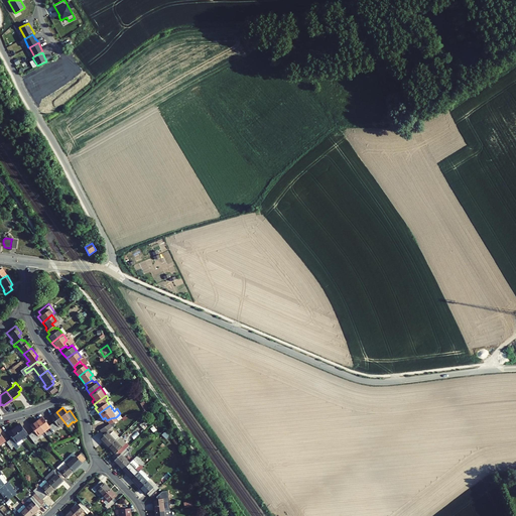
[(56,412),(50,416),(54,421),(52,423),(56,430),(59,428),(59,427),(65,422),(56,412)]
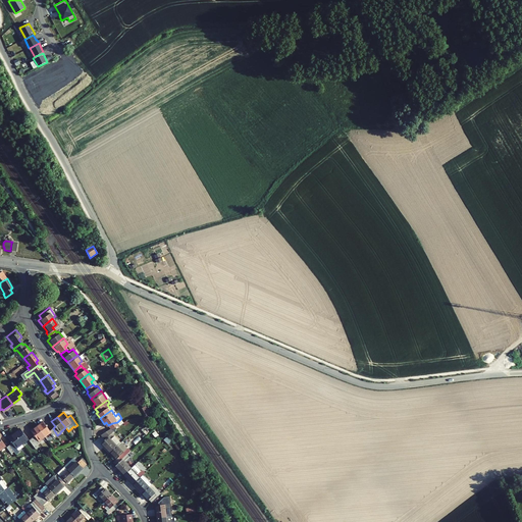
[(37,426),(45,436),(51,432),(54,437),(57,435),(53,428),(50,431),(43,421),(37,426)]
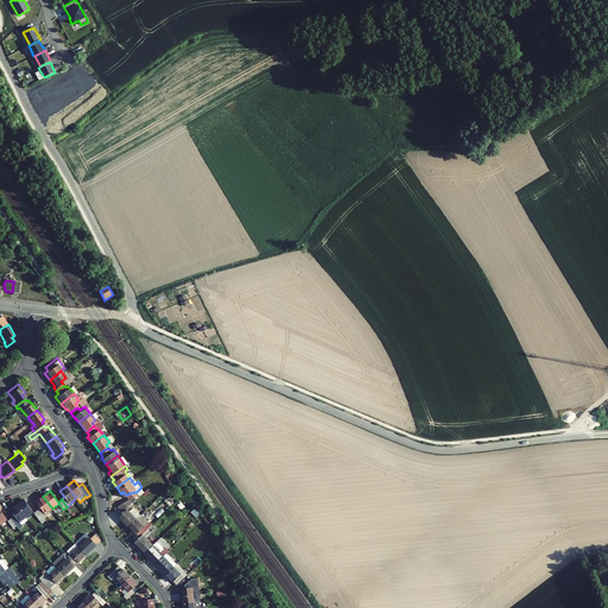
[(119,507),(115,512),(127,524),(134,517),(122,504),(132,494),(131,493),(126,495),(114,502),(119,507)]
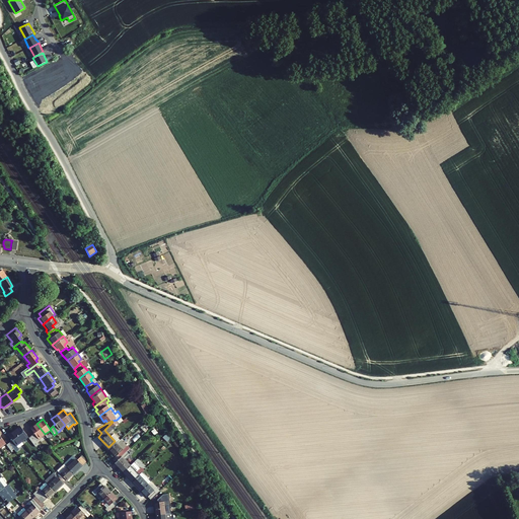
[(45,434),(36,424),(30,428),(34,434),(31,436),(38,444),(41,442),(39,439),(45,434)]
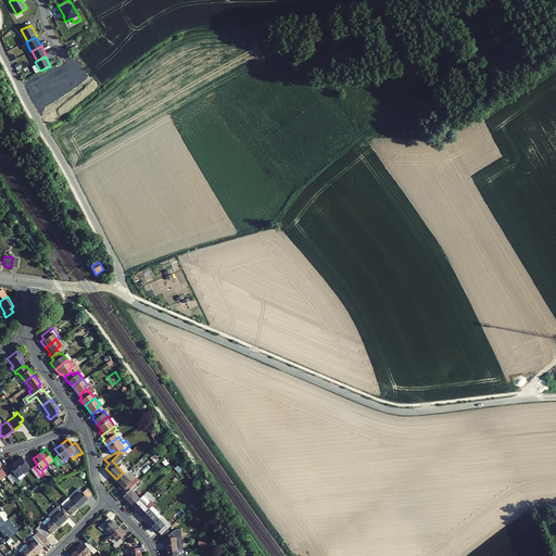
[(15,462),(24,472),(30,468),(22,456),(15,462)]
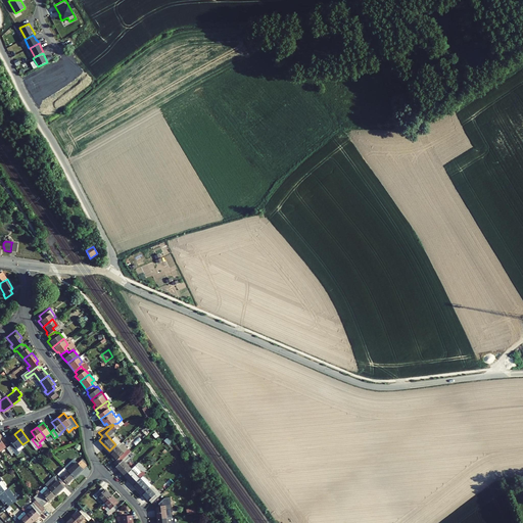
[(8,438),(12,444),(9,446),(16,456),(19,453),(18,452),(25,447),(22,444),(14,434),(8,438)]
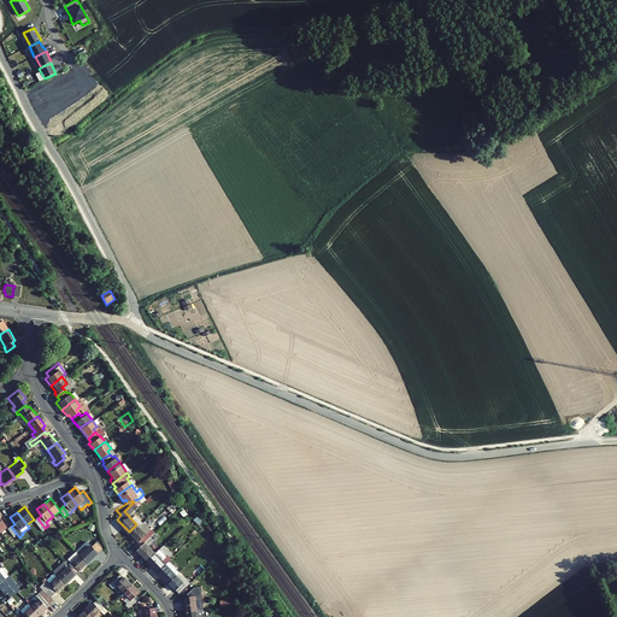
[(34,521),(42,532),(46,529),(46,528),(45,528),(37,518),(34,521)]
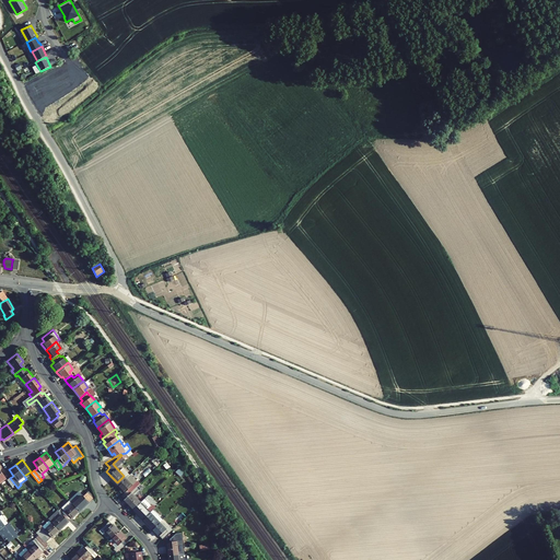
[(135,478),(128,471),(124,476),(130,482),(135,478)]
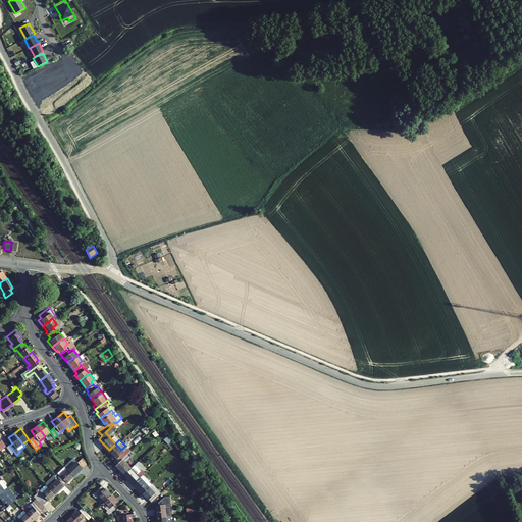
[(121,450),(115,444),(109,450),(115,456),(117,455),(119,457),(125,451),(128,449),(129,448),(126,445),(125,446),(121,450)]
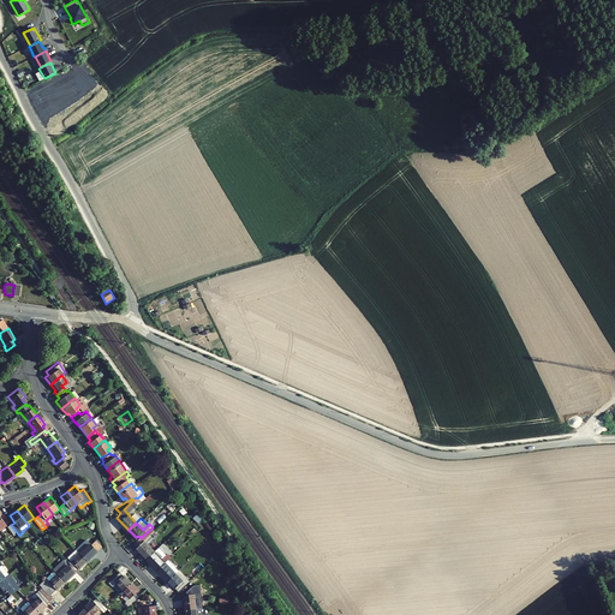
[(150,533),(148,531),(141,538),(132,547),(143,557),(151,548),(144,539),(150,533)]
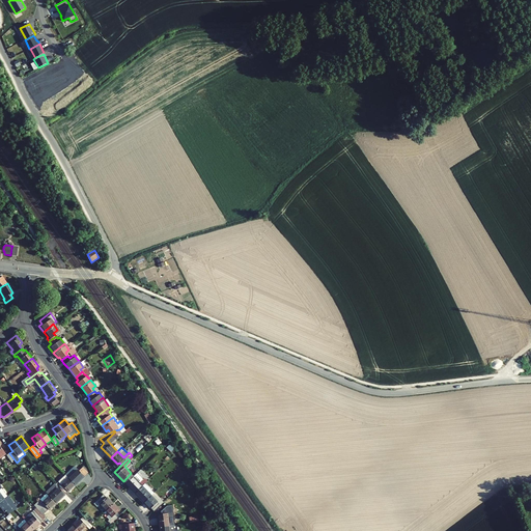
[(87,473),(81,466),(78,469),(84,476),(87,473)]
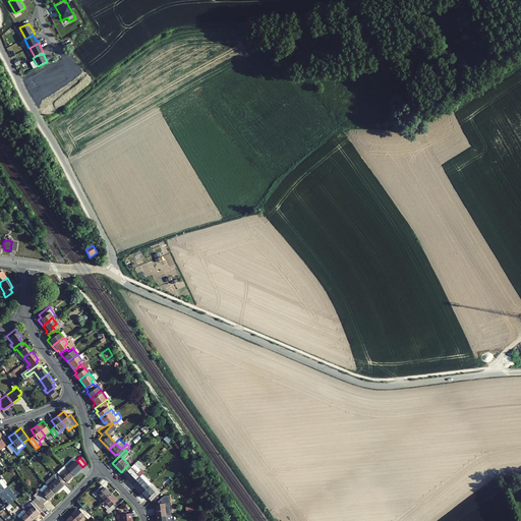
[(64,466),(73,476),(82,467),(76,460),(75,461),(72,458),(64,466)]
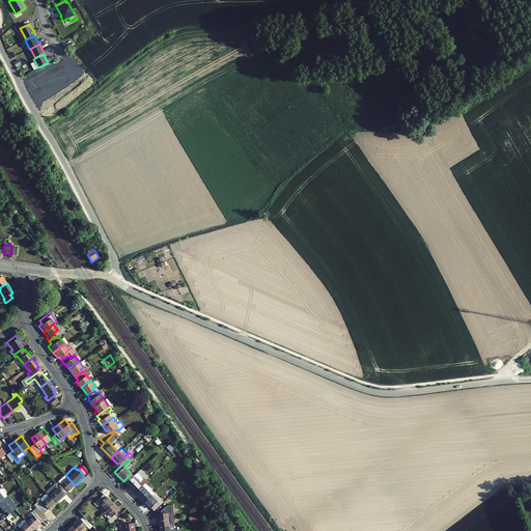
[(134,470),(131,473),(123,481),(129,486),(131,485),(133,488),(139,482),(142,479),(145,477),(142,474),(140,476),(134,470)]
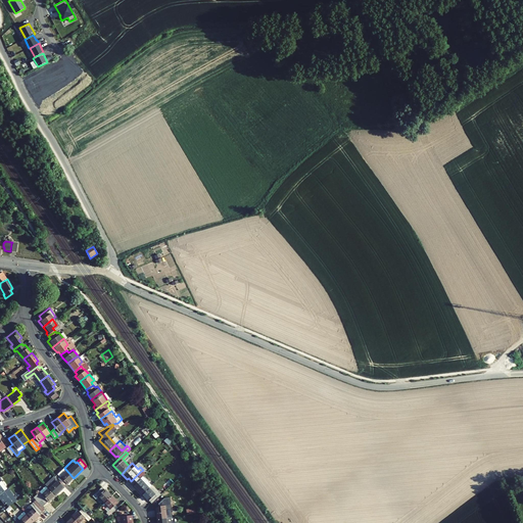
[(66,483),(67,484),(74,478),(64,468),(55,477),(64,486),(66,483)]
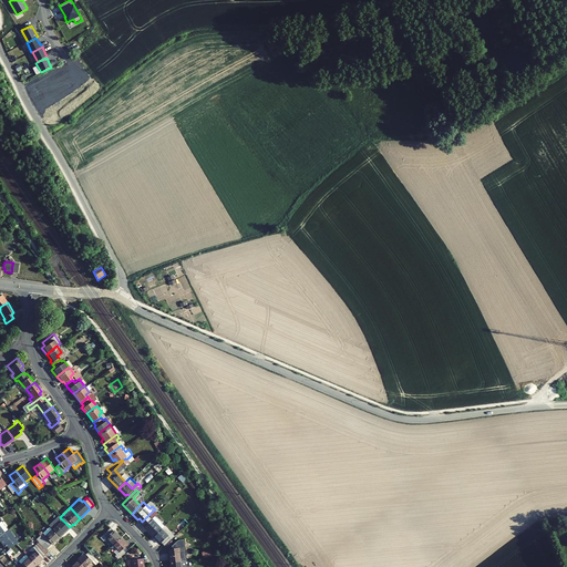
[(162,523),(152,512),(148,515),(160,525),(162,523)]
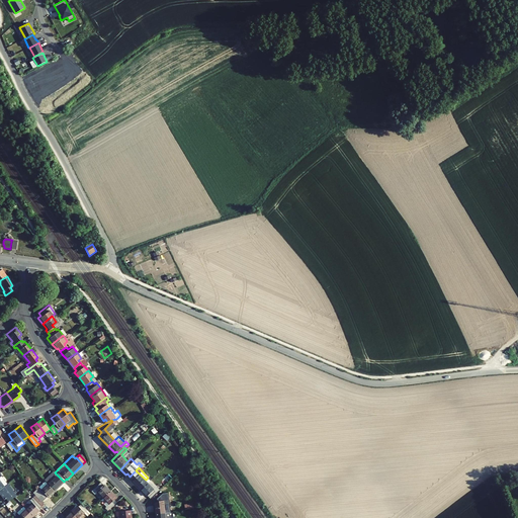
[(146,480),(136,470),(130,477),(128,478),(138,487),(146,480)]
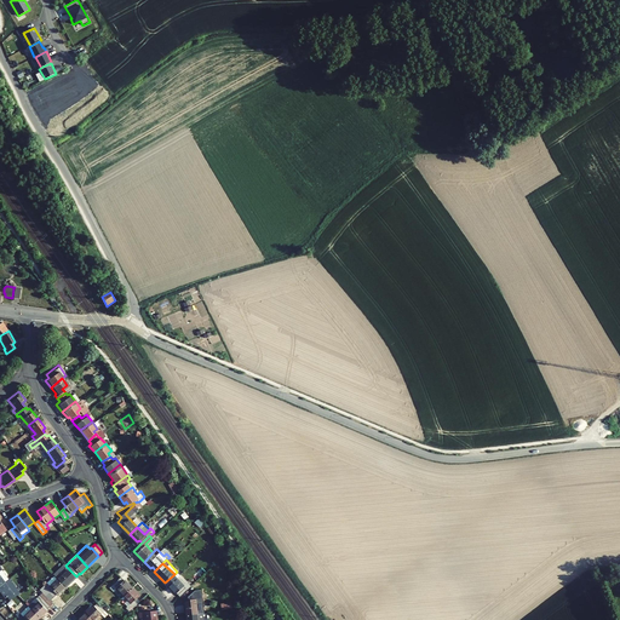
[(55,577),(65,587),(76,578),(76,577),(65,566),(64,564),(53,575),(55,577)]
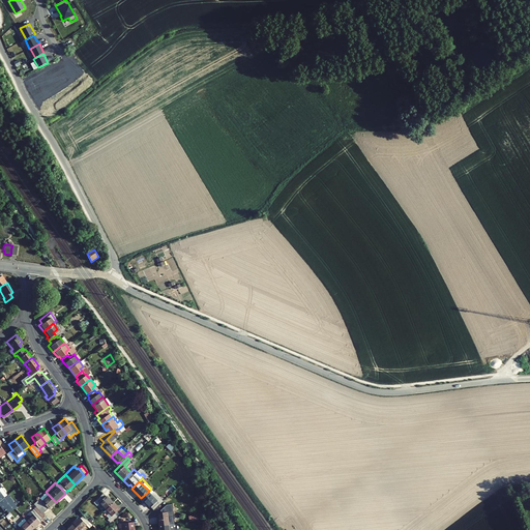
[(158,496),(151,489),(149,491),(155,498),(158,496)]
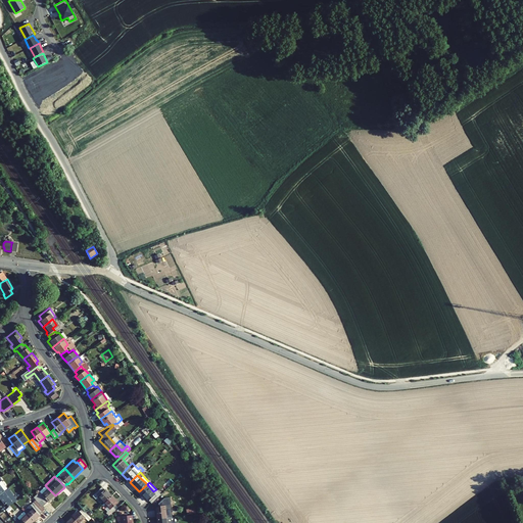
[(153,491),(147,484),(139,491),(145,498),(146,497),(149,501),(158,491),(156,489),(153,491)]
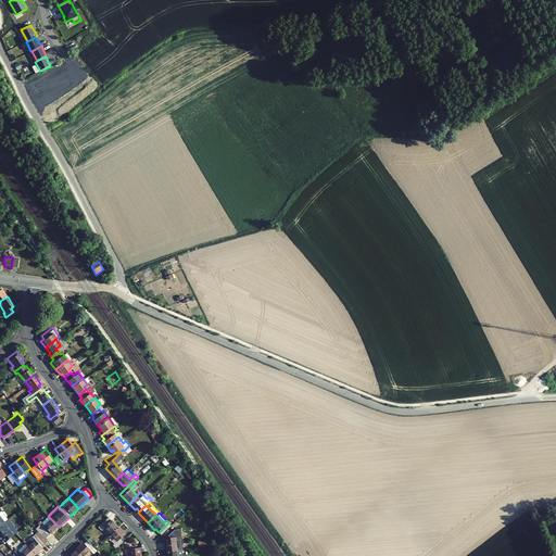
[(46,539),(51,533),(59,527),(49,517),(36,529),(38,531),(46,539)]
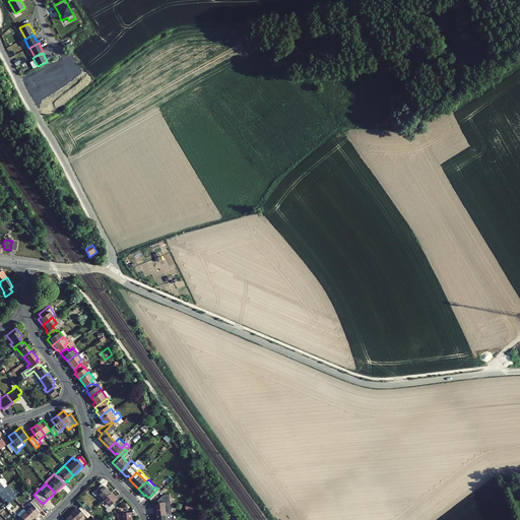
[(111,493),(105,486),(104,488),(102,484),(92,493),(94,496),(98,494),(104,500),(111,493)]
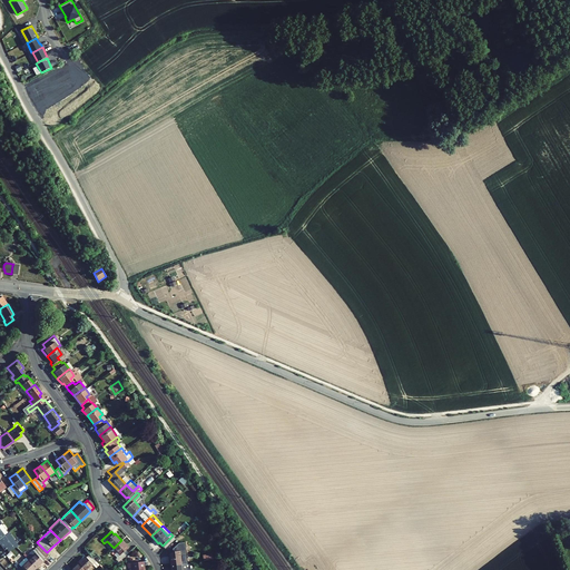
[(6,550),(8,553),(18,546),(9,533),(8,533),(6,536),(0,539),(0,548),(2,551),(6,550)]
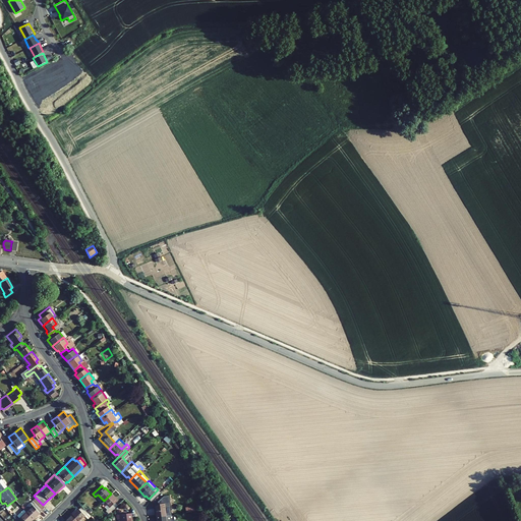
[(115,503),(117,501),(111,494),(104,501),(110,507),(106,511),(109,514),(111,511),(118,505),(115,503)]
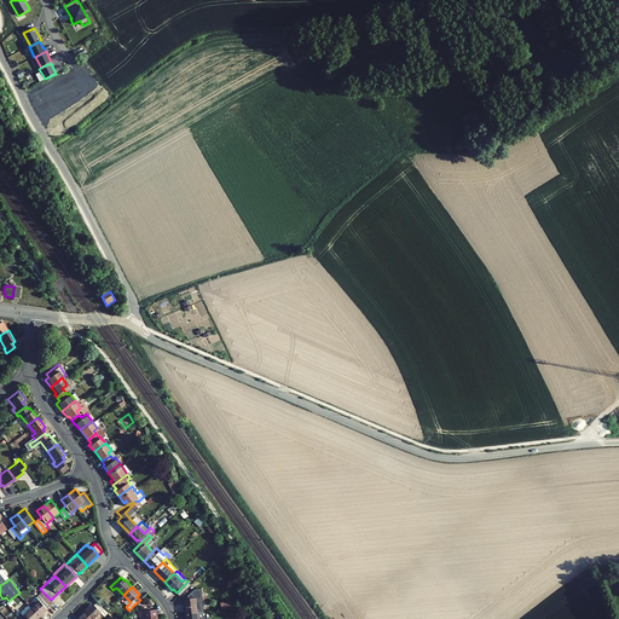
[(204,613),(201,590),(195,591),(187,597),(189,600),(185,600),(186,615),(197,613),(202,613),(204,613)]
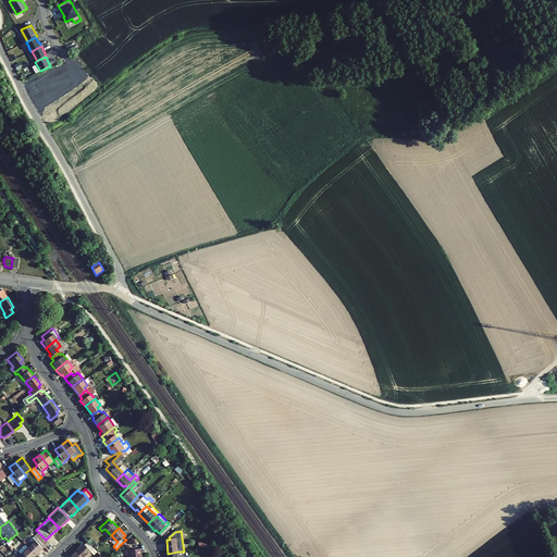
[(42,548),(48,543),(46,540),(38,532),(36,534),(33,537),(35,541),(28,547),(36,555),(42,548)]
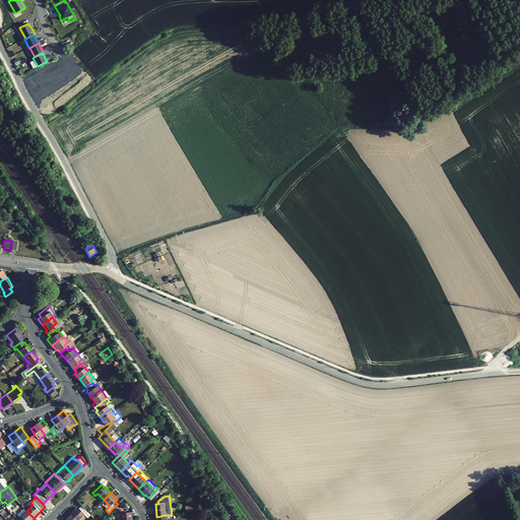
[(23,509),(26,511),(33,505),(30,502),(23,509)]
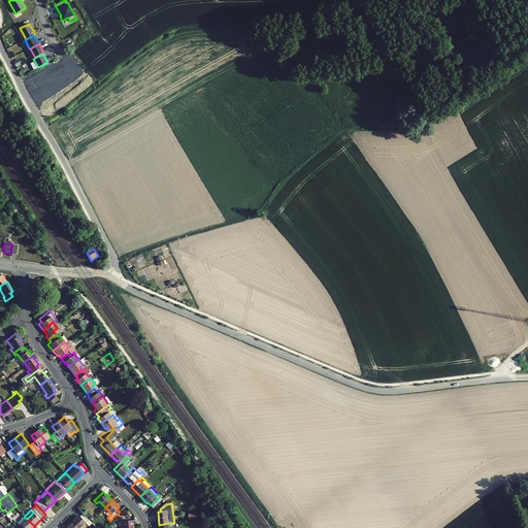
[(79,516),(72,522),(77,527),(79,527),(86,523),(89,526),(92,523),(83,514),(79,516)]
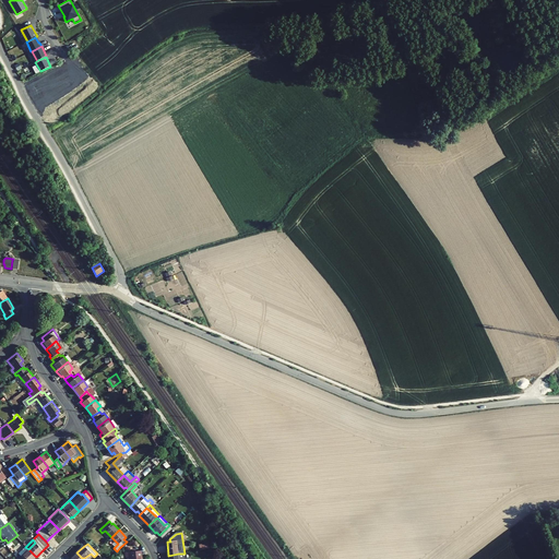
[(25,547),(19,554),(22,556),(28,549),(25,547)]
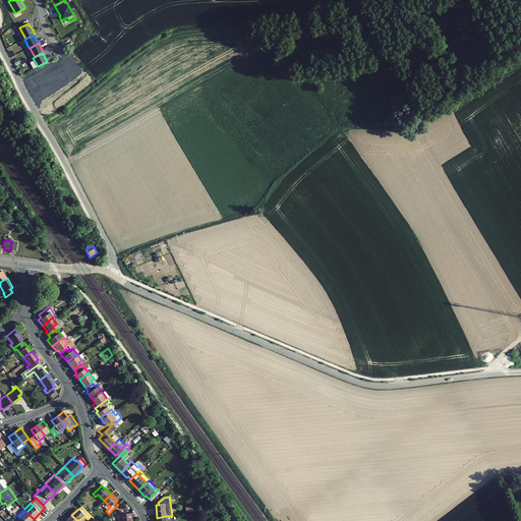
[(31,520),(34,519),(26,512),(20,518),(17,516),(15,514),(13,517),(16,520),(31,520)]
